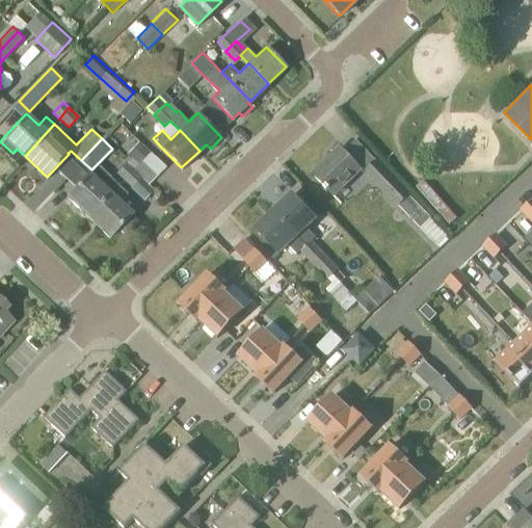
[(144,156),(149,152),(137,140),(127,152),(130,156),(126,161),(115,170),(124,178),(144,156)]
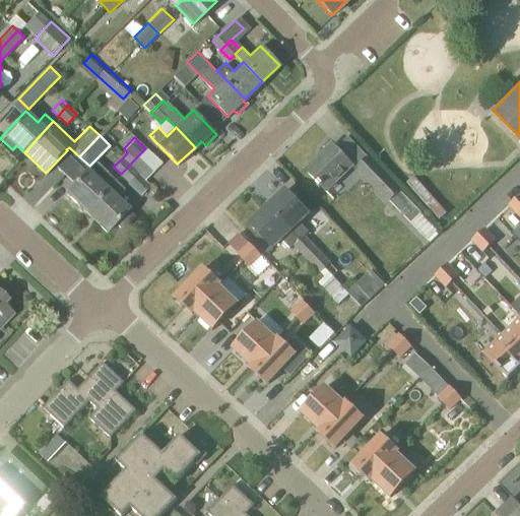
[(325,190),(352,165),(332,143),(305,169),(325,190)]
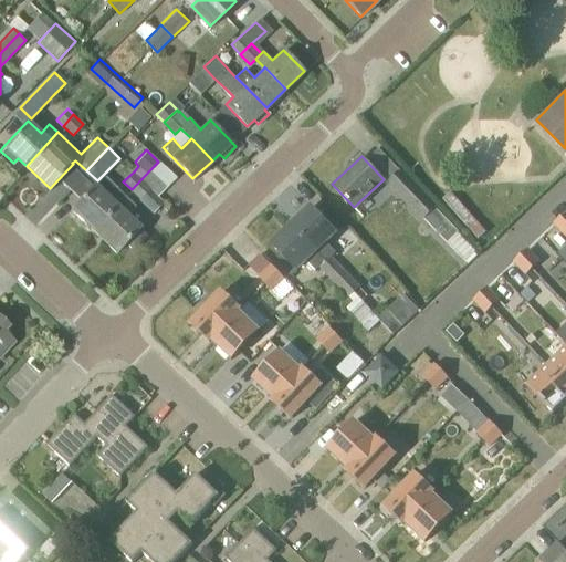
[(154,166),(169,183),(176,176),(159,160),(158,162),(154,166)]
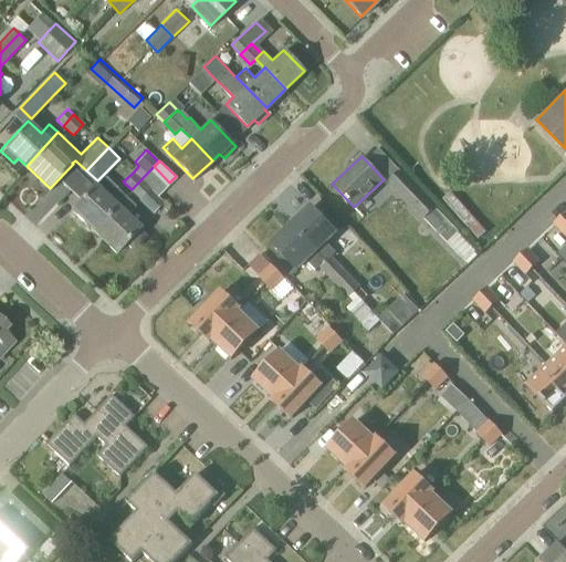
[(159,194),(169,183),(154,166),(132,189),(139,198),(140,198),(154,211),(165,199),(159,194)]
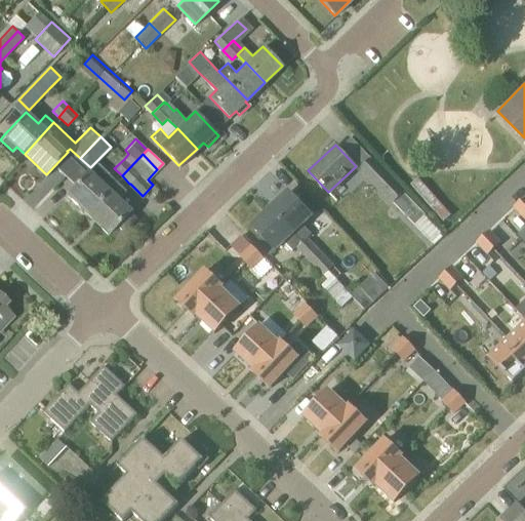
[(427,213),(405,191),(406,190),(371,155),(359,167),(393,203),(394,201),(415,224),(432,241),(441,231),(425,214),(427,213)]
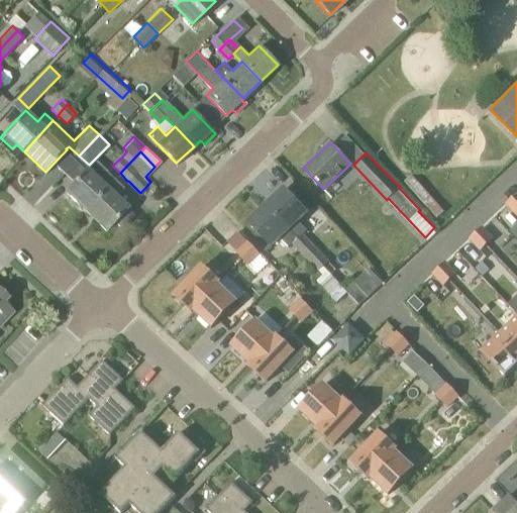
[(76,179),(66,190),(85,208),(107,187),(115,178),(95,159),(89,165),(86,168),(76,179)]
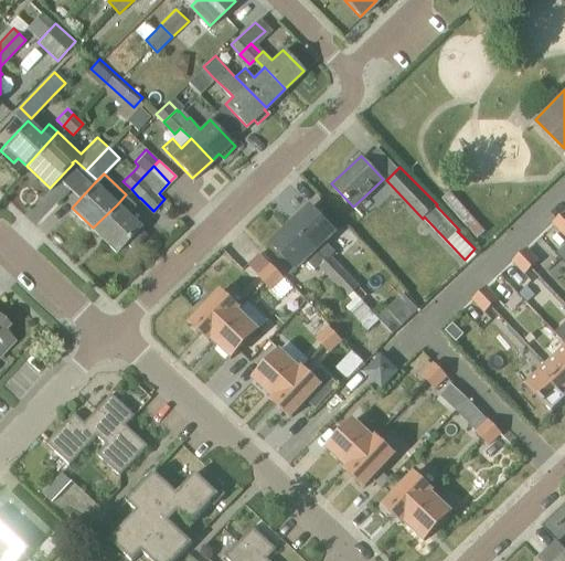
[(117,204),(93,228),(117,251),(140,226),(127,214),(136,204),(126,194),(117,204)]
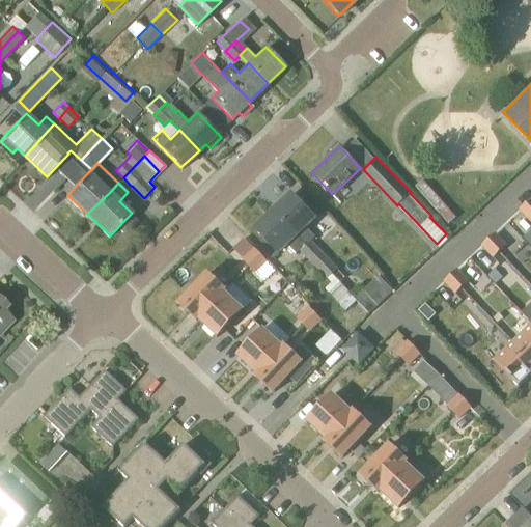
[(307,244),(312,239),(315,236),(306,225),(315,216),(292,192),(273,210),(307,244)]
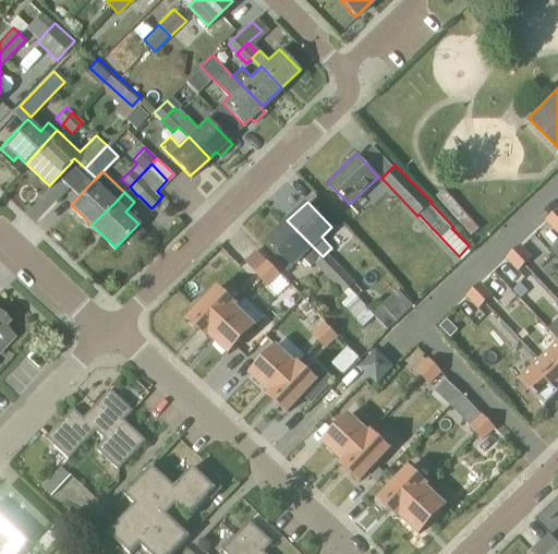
[(557,217),(553,212),(546,218),(557,230),(557,229),(557,217)]
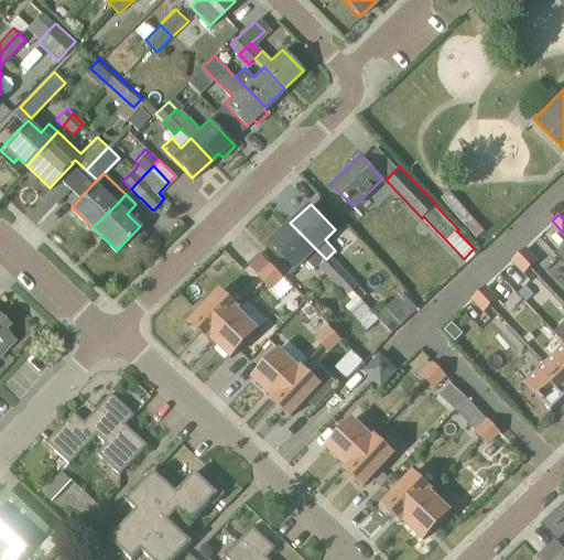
[(326,259),(290,223),(270,241),(295,268),(305,258),(315,268),(318,265),(336,281),(348,270),(332,254),(326,259)]
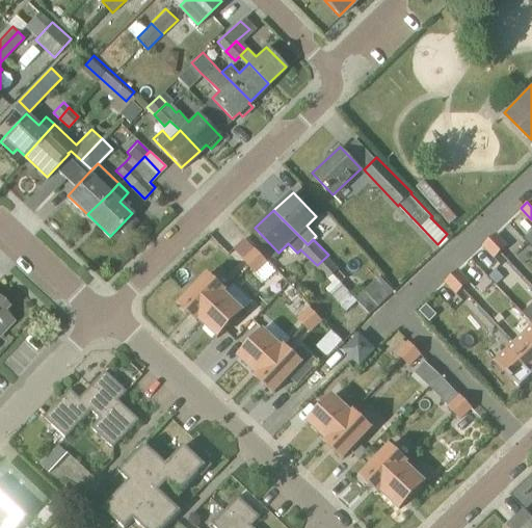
[(496,233),(489,239),(500,251),(506,244),(496,233)]
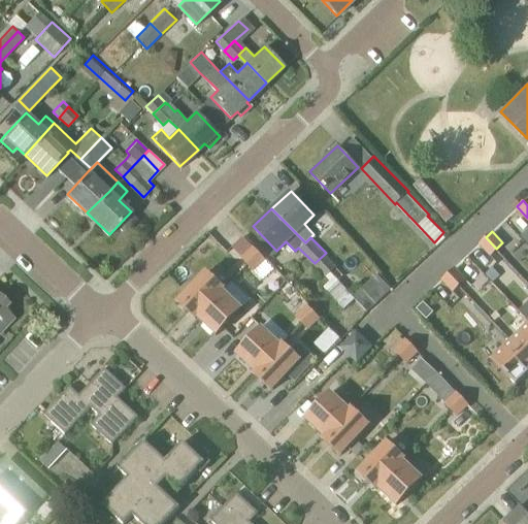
[(486,237),(480,242),(490,254),(496,249),(486,237)]
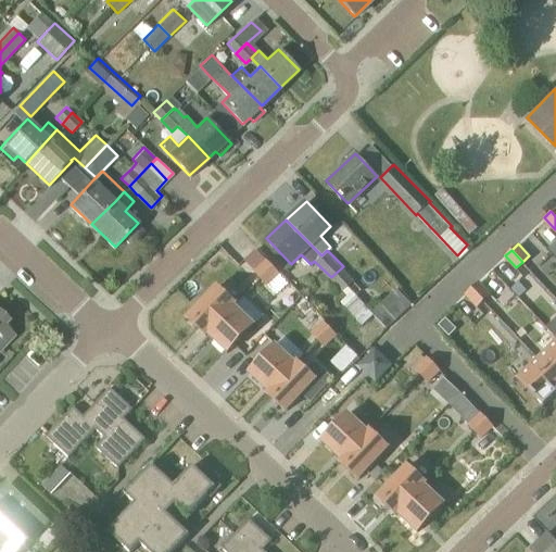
[(265,259),(253,271),(260,277),(272,265),(265,259)]
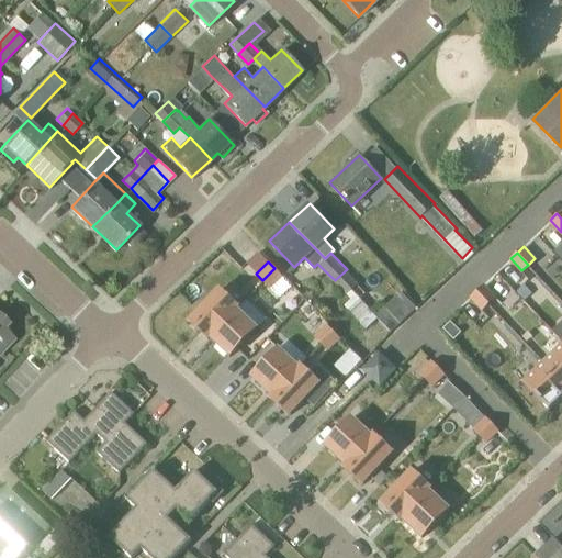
[(274,268),(262,280),(269,287),(281,276),(274,268)]
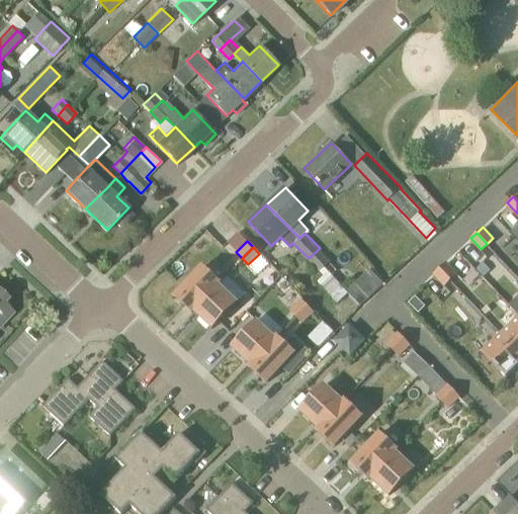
[(256,273),(267,262),(259,254),(248,264),(256,273)]
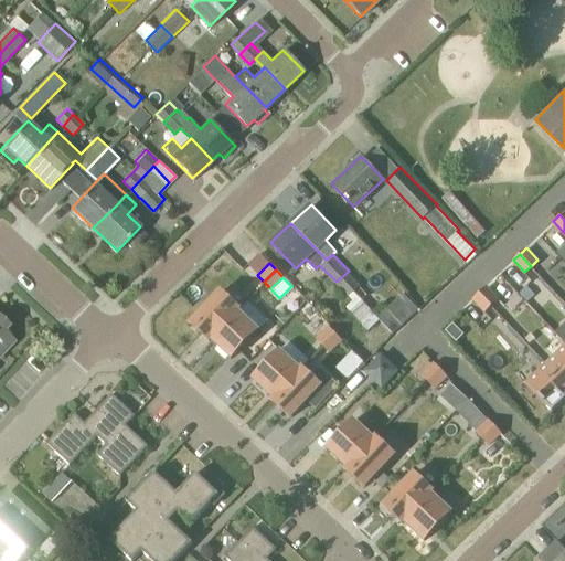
[(526,300),(534,293),(526,284),(519,292),(526,300)]
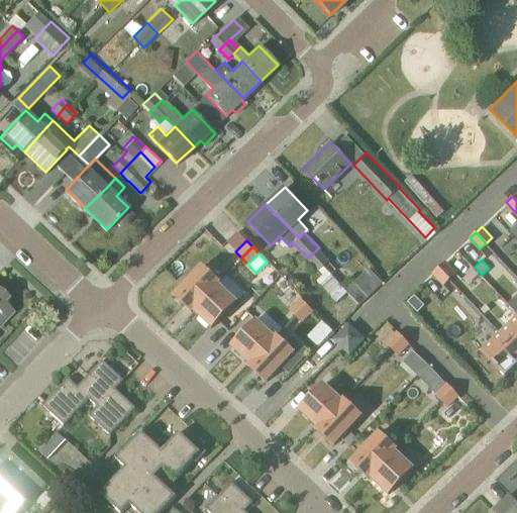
[(444,261),(438,267),(449,278),(455,272),(444,261)]
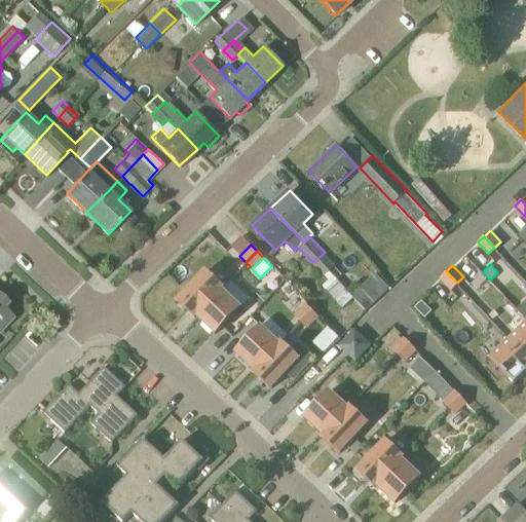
[(204,269),(177,299),(195,317),(196,314),(222,288),(223,286),(204,269)]
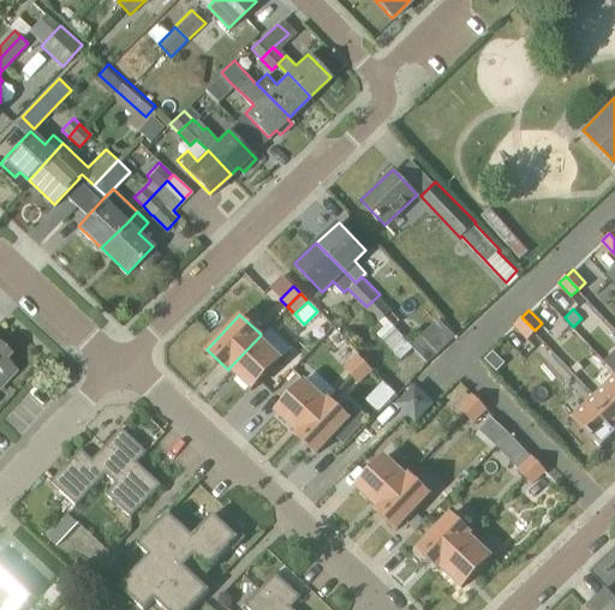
[(418,329),(407,340),(413,346),(428,362),(455,335),(439,317),(422,333),(418,329)]
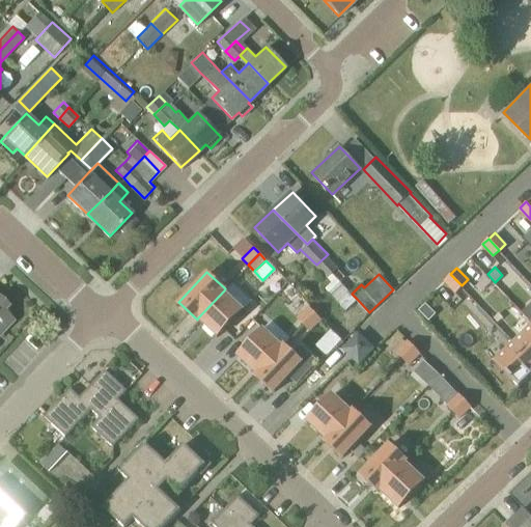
[(450,274),(444,280),(455,292),(462,285),(450,274)]
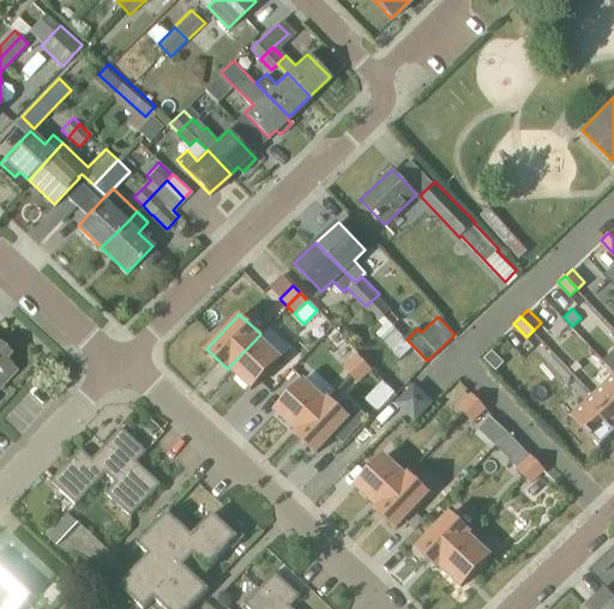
[(557,335),(569,324),(561,317),(551,327),(557,335)]
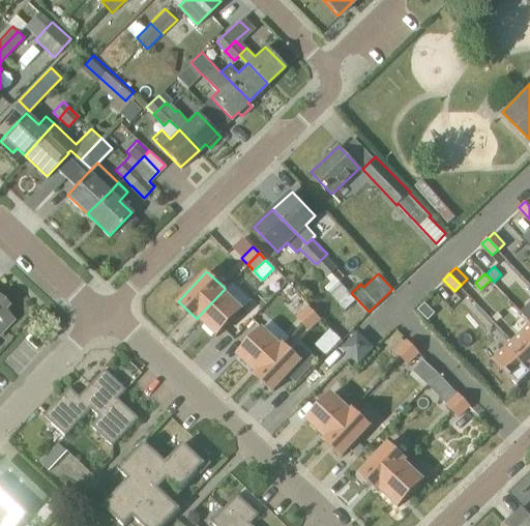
[(224,290),(198,317),(216,334),(242,308),(224,290)]
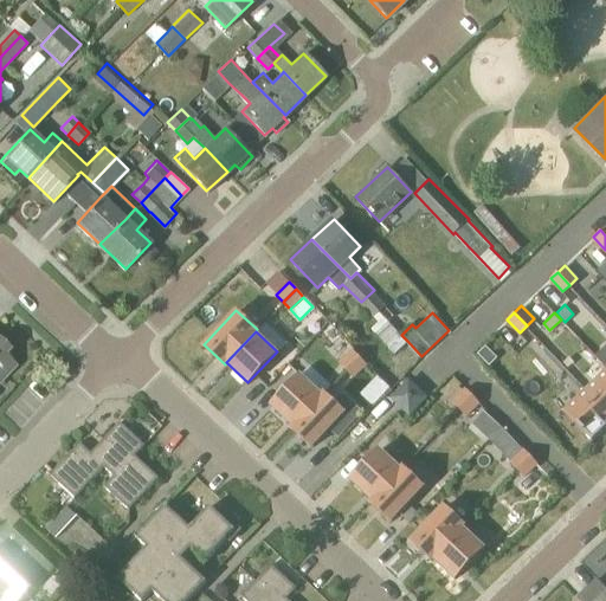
[(0,377),(14,363),(4,353),(8,347),(0,338),(0,377)]
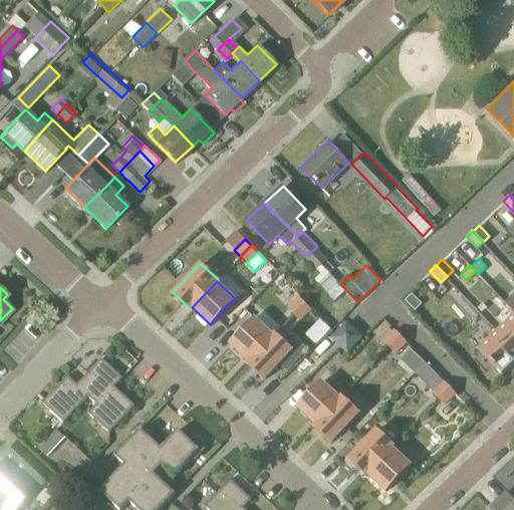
[(411,292),(405,297),(415,307),(421,301),(411,292)]
